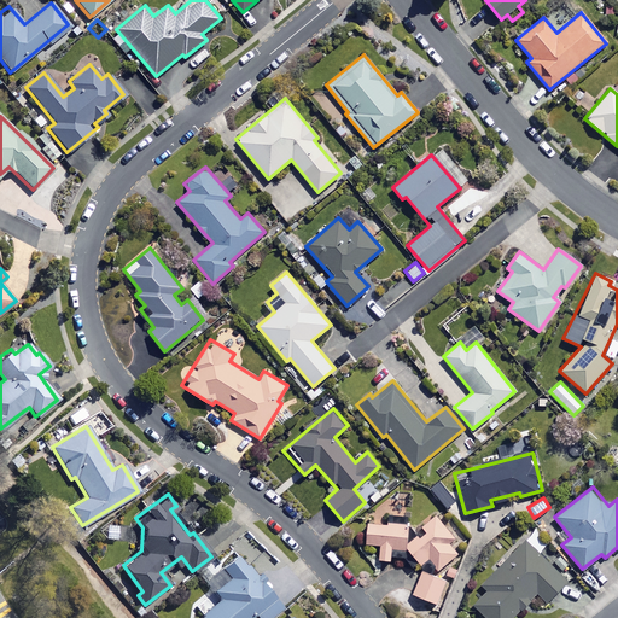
[(363,522),(365,542),(378,542),(378,560),(391,560),(392,547),(407,549),(419,564),(423,565),(412,593),(439,604),(450,576),(454,577),(461,558),(448,542),(453,536),(433,514),(418,529),(403,524),(409,509),(382,499),(372,522),(363,522)]
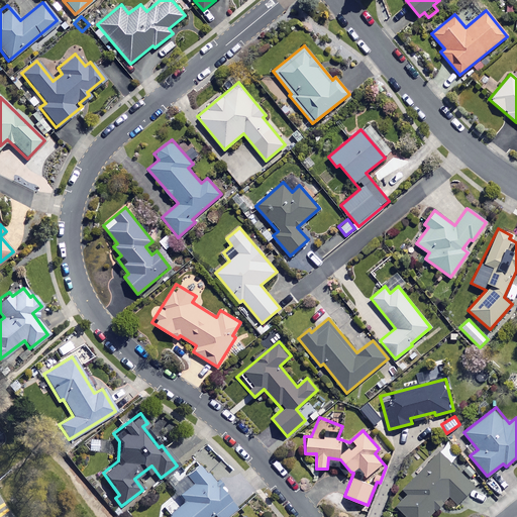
[(474,485),(439,450),(401,489),(406,494),(395,506),(406,516),(426,516),(448,495),(455,503),(474,485)]
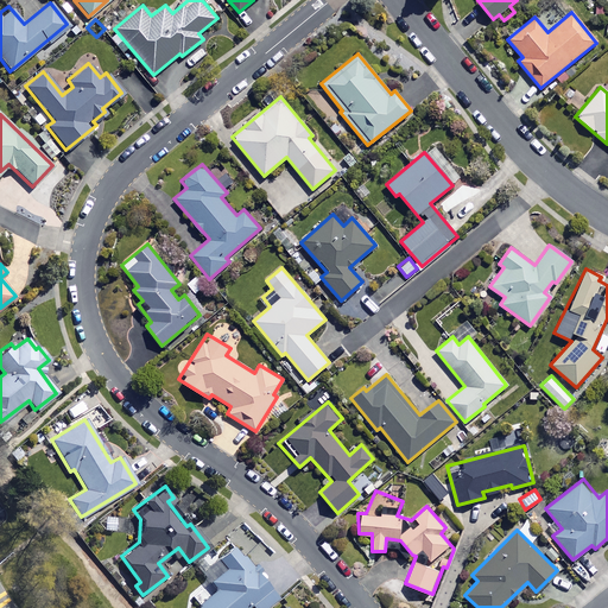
[(264,607),(278,596),(232,544),(201,571),(216,588),(192,607),(244,607),(249,603),(253,607),(264,607)]
